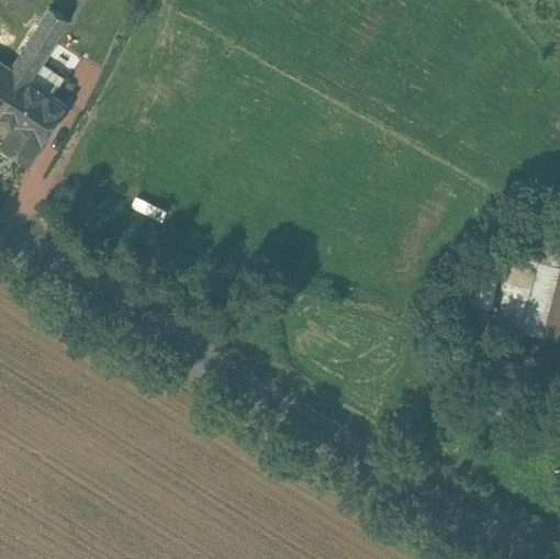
[(32,0),(0,0),(0,3),(6,7),(9,1),(25,11),(32,0)]
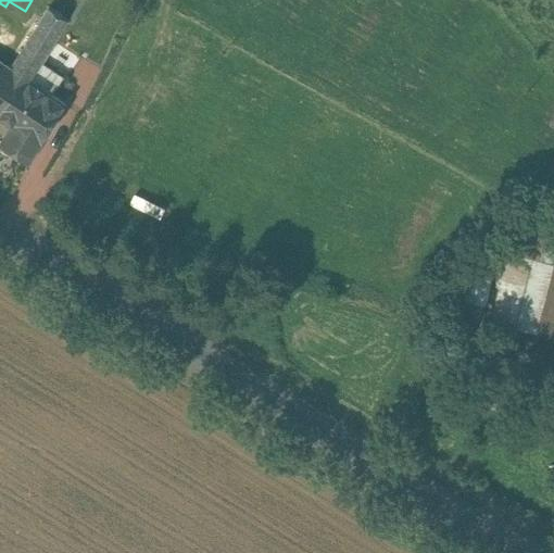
[(47,11),(10,72),(25,82),(29,85),(66,24),(47,11)]
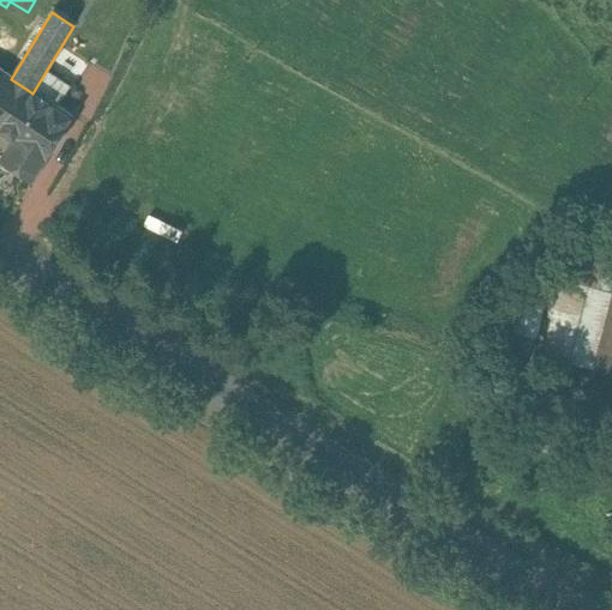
[(0,131),(28,90),(11,79),(0,71),(0,131)]
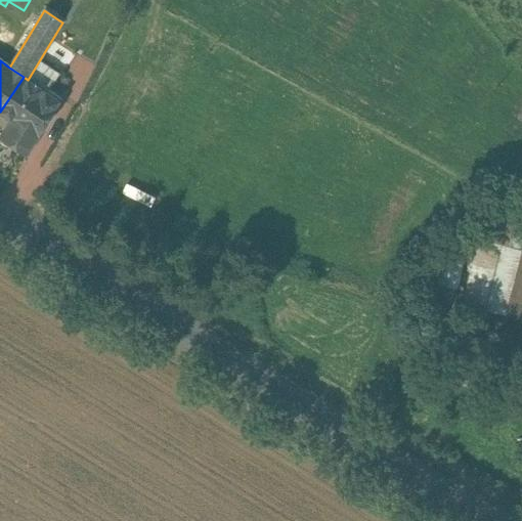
[(24,77),(0,112),(0,115),(15,124),(4,140),(27,155),(37,138),(38,138),(60,102),(28,80),(24,77)]
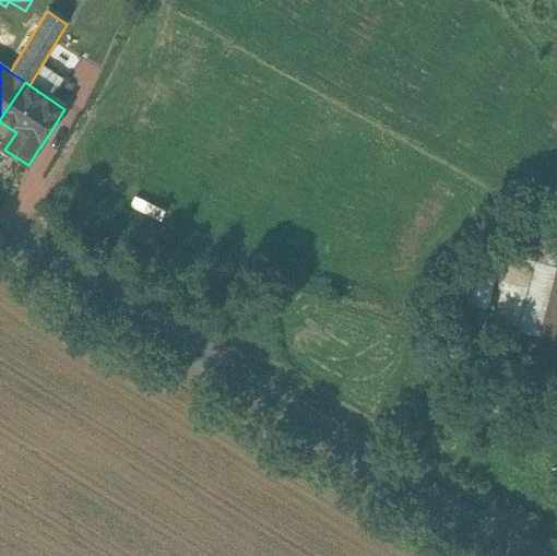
[(556,274),(538,336),(556,340),(556,274)]
